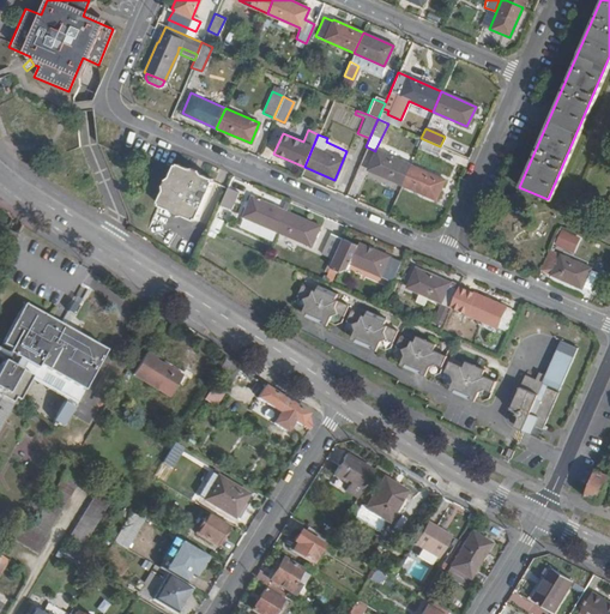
[(436,156),(440,146),(421,138),(417,148),(436,156)]
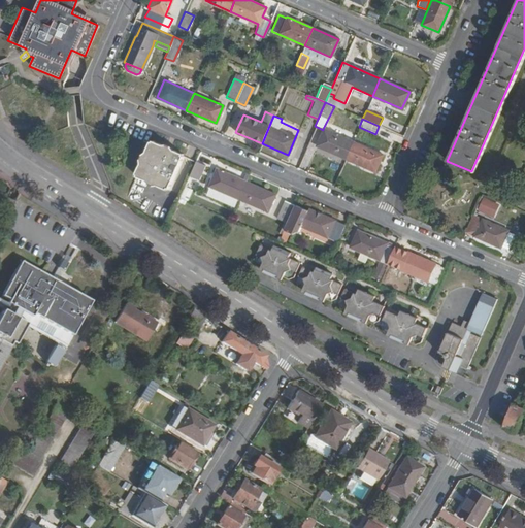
[(316,145),(345,159),(353,142),(323,129),(323,130),(316,145)]
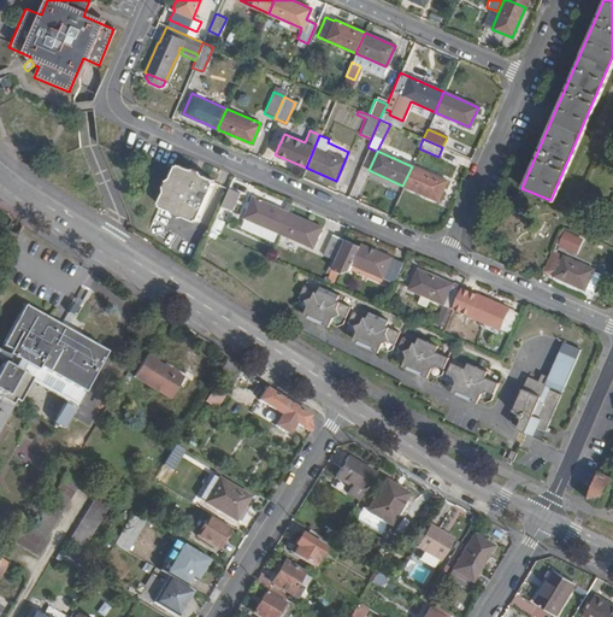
[(172,170),(157,205),(159,206),(158,207),(169,212),(172,217),(177,218),(183,218),(194,223),(194,222),(196,223),(212,183),(211,183),(212,181),(201,176),(198,172),(192,170),(187,170),(176,165),(176,168),(174,166),(172,170)]
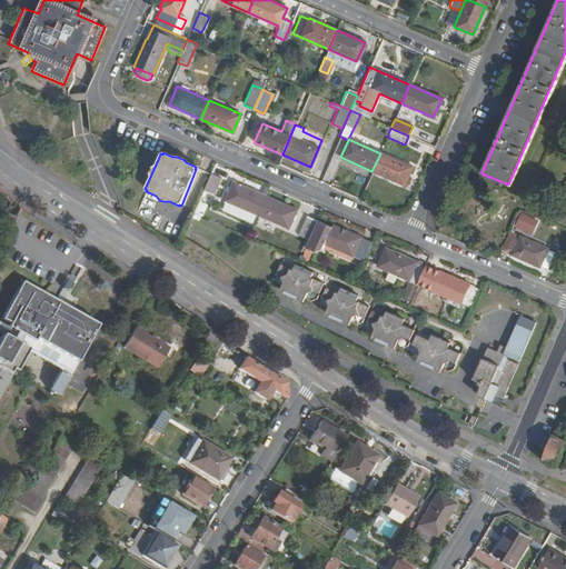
[(380,153),(371,171),(404,186),(411,167),(380,153)]
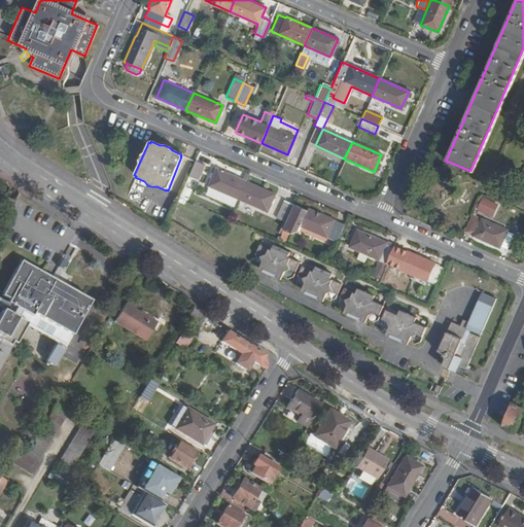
[(195,161),(188,175),(198,179),(204,165),(195,161)]
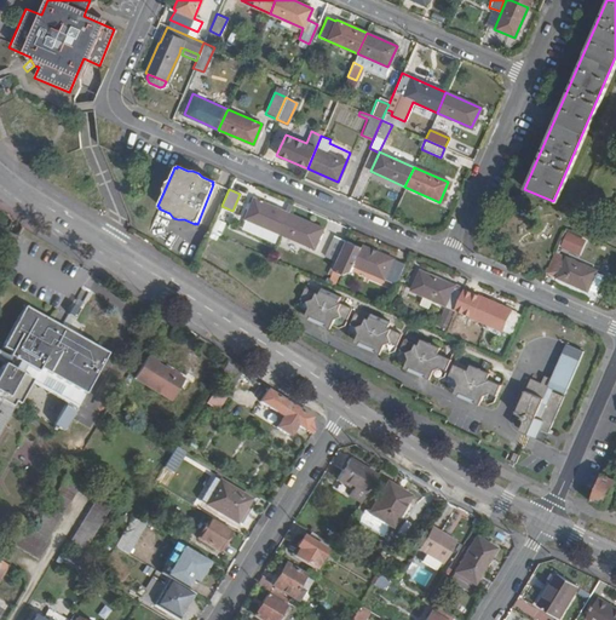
[(245,217),(280,233),(287,213),(253,197),(245,217)]
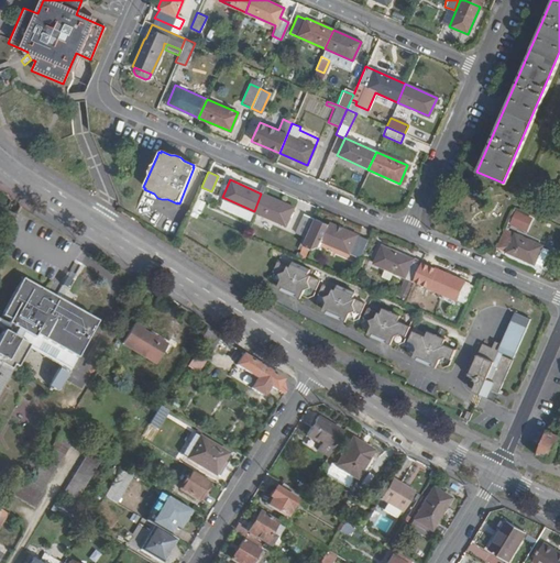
[(261,194),(254,211),(284,225),(292,207),(261,194)]
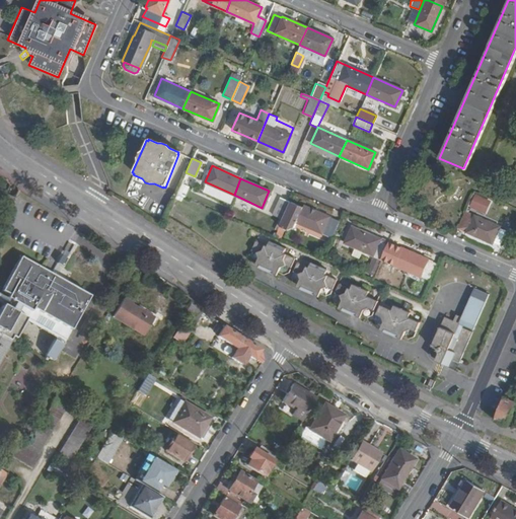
[(486,214),(491,201),(472,194),(467,207),(486,214)]
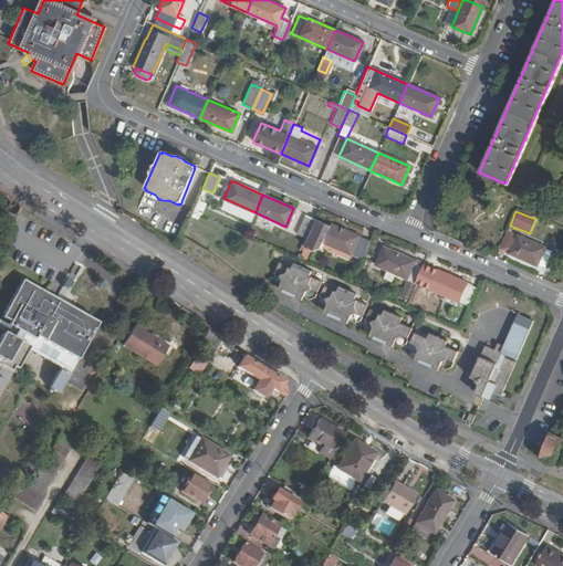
[(0,226),(6,229),(11,218),(1,213),(0,216),(0,226)]
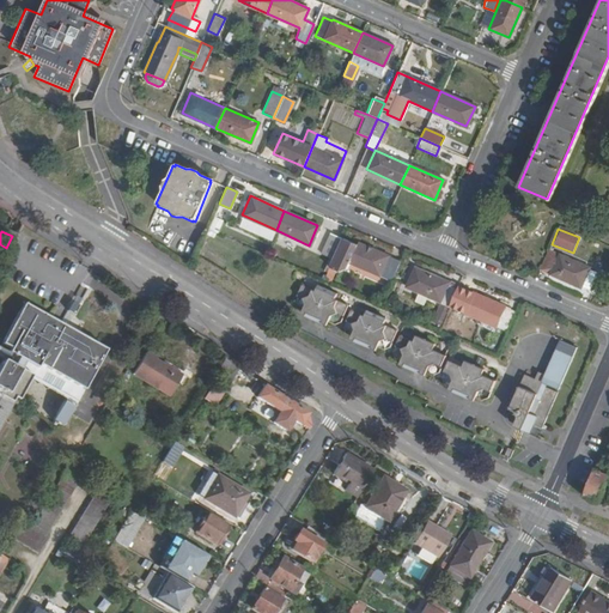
[(332,258),(341,237),(329,232),(321,253),(332,258)]
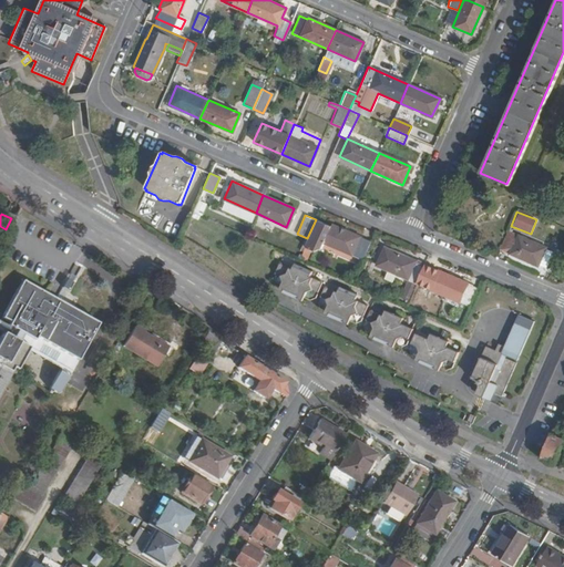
[(307,238),(304,246),(313,249),(320,246),(322,243),(361,260),(369,241),(330,224),(329,226),(316,219),(307,238)]
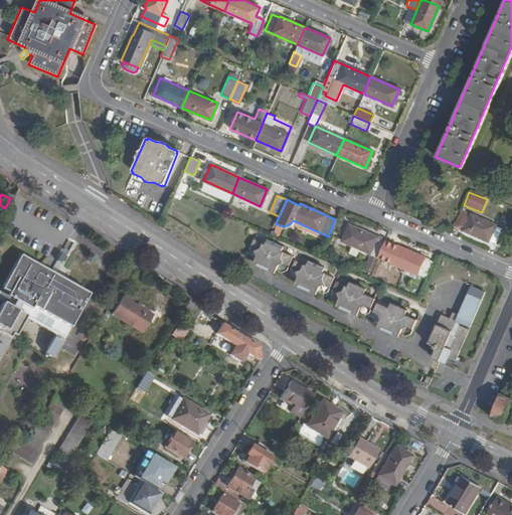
[(460,208),(453,226),(488,241),(488,240),(495,224),(460,208)]
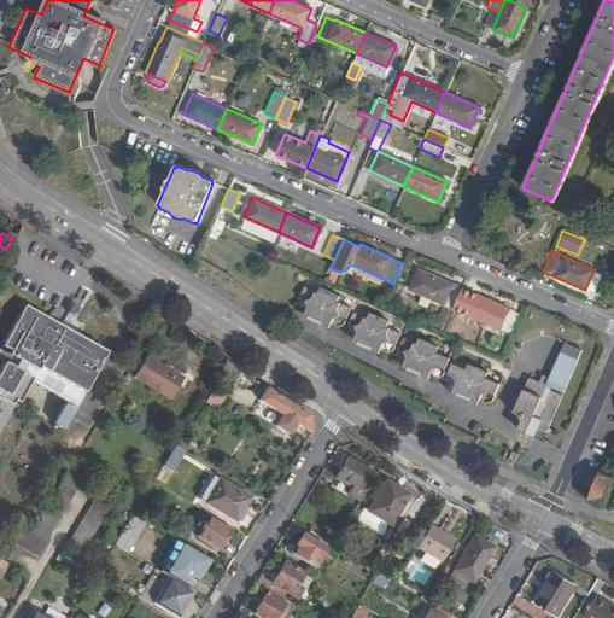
[(325,281),(334,286),(340,272),(331,268),(325,281)]
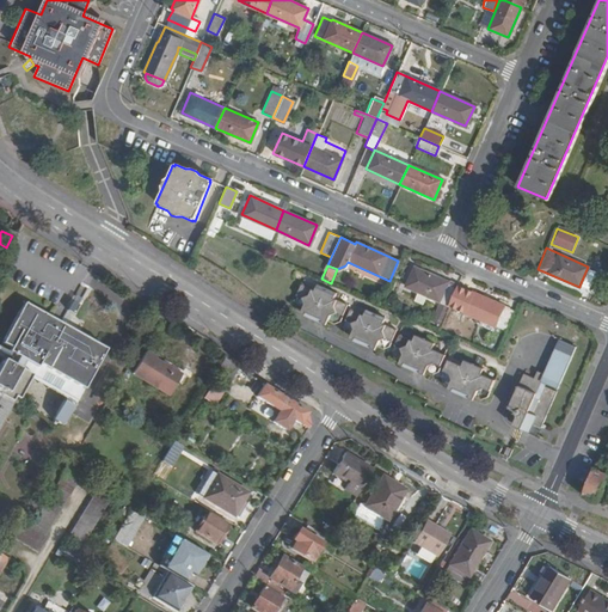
[(447,306),(456,286),(413,267),(404,286),(417,292),(425,297),(447,306)]
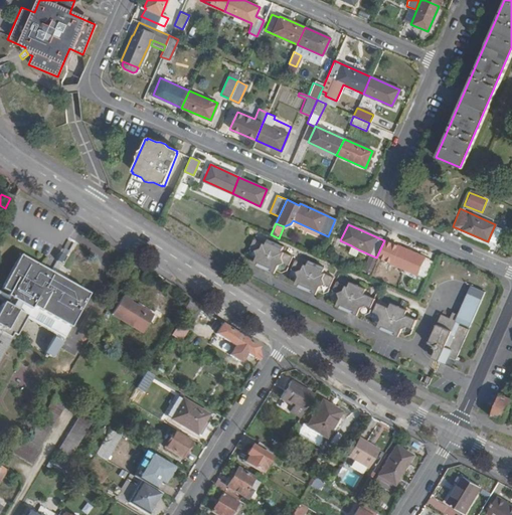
[(502,227),(495,224),(488,240),(495,243),(502,227)]
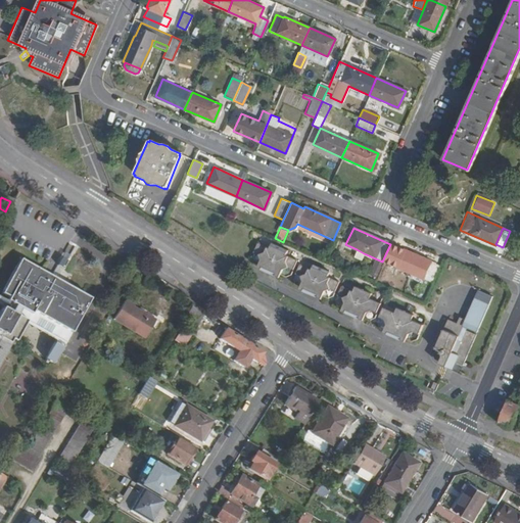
[(269,270),(279,274),(284,277),(290,274),(295,259),(285,254),(286,250),(270,243),(268,247),(256,242),(250,257),(251,263),(257,265),(269,270)]
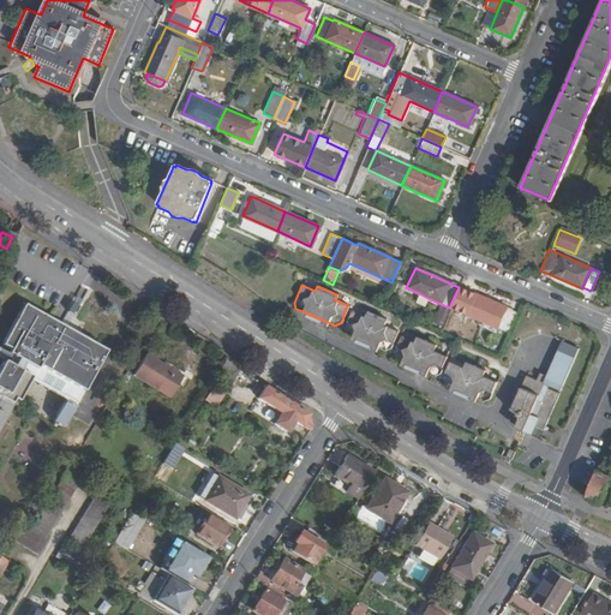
[(427,298),(419,293),(415,302),(424,305),(427,298)]
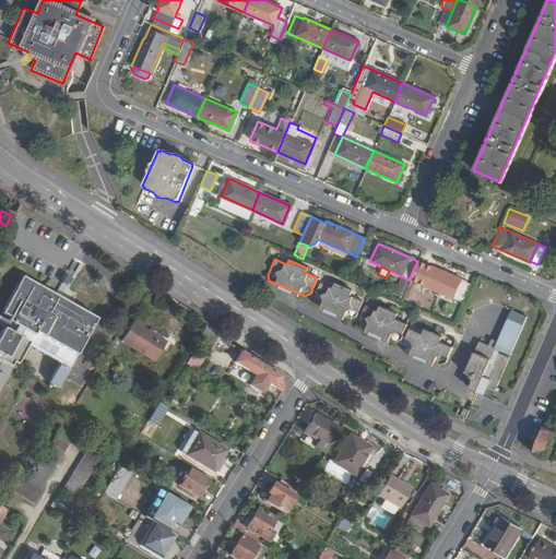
[(462,301),(469,285),(460,280),(434,268),(425,286),(462,301)]
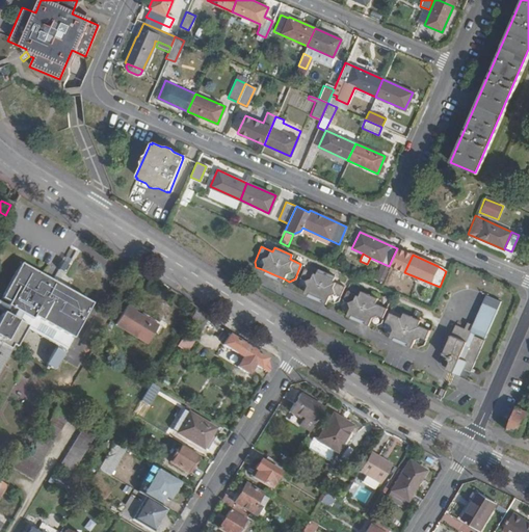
[(381,263),(376,274),(384,277),(389,266),(381,263)]
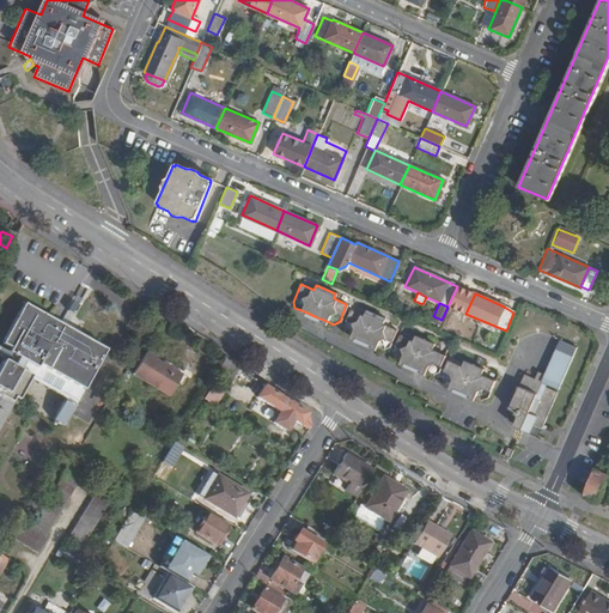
[(0,412),(8,399),(58,426),(101,350),(17,304),(0,335),(0,347),(4,350),(0,357),(0,412)]
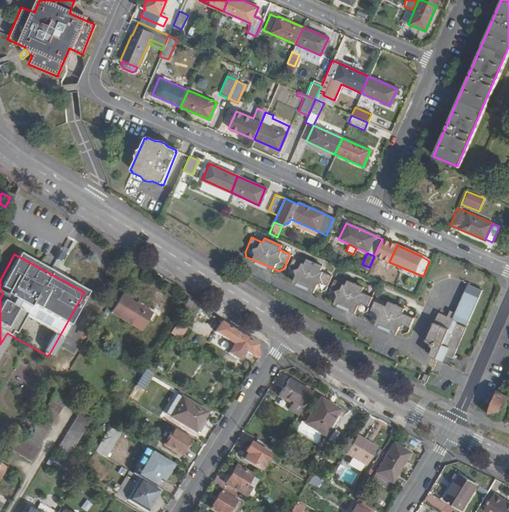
[(288,279),(293,281),(303,285),(313,290),(319,293),(324,291),(331,276),(320,271),(322,266),(305,259),(303,264),(292,259),(286,273),(288,279)]
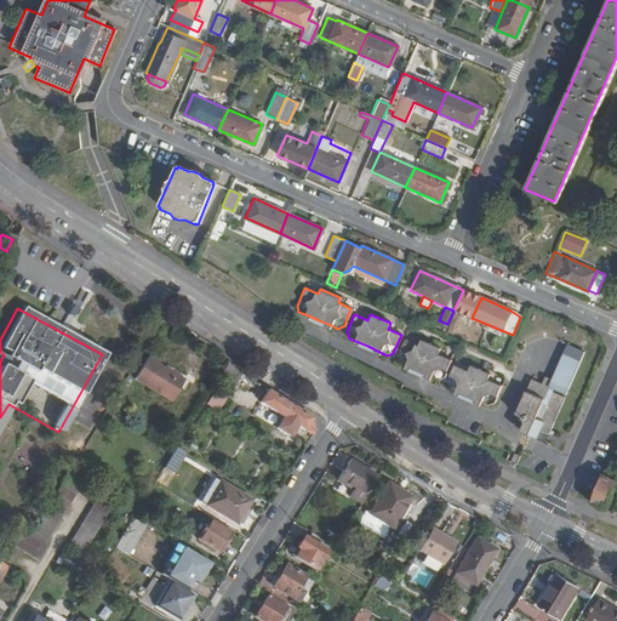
[(418,371),(430,377),(436,380),(444,377),(451,360),(438,354),(440,348),(421,340),(418,346),(404,340),(396,358),(399,363),(405,366),(418,371)]
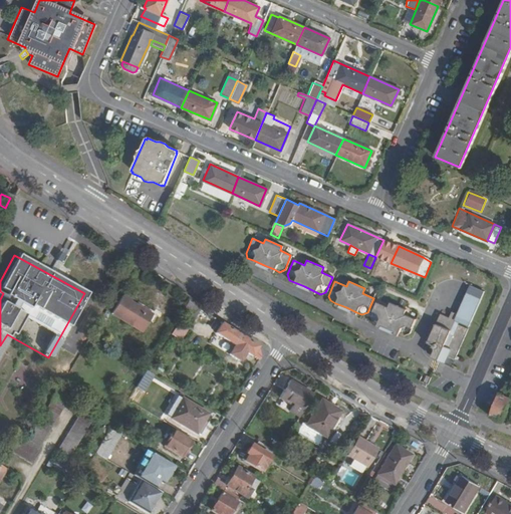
[(445,354),(448,356),(454,358),(467,328),(457,324),(458,322),(468,326),(480,298),(467,292),(457,314),(451,311),(449,317),(440,313),(425,347),(428,352),(433,354),(441,358),(443,358),(445,354)]
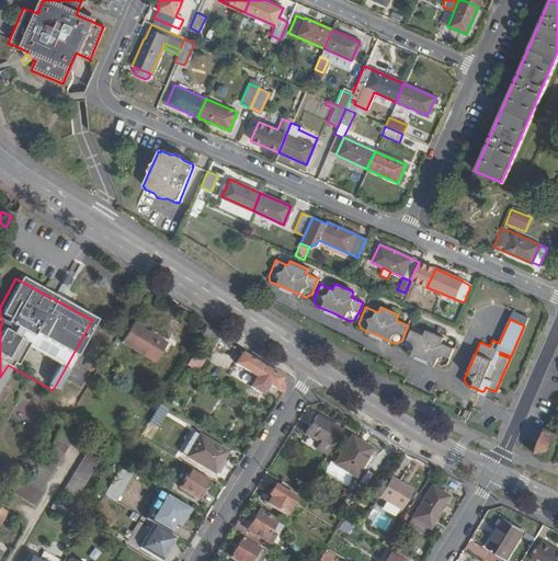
[(151,364),(162,345),(137,330),(126,348),(151,364)]
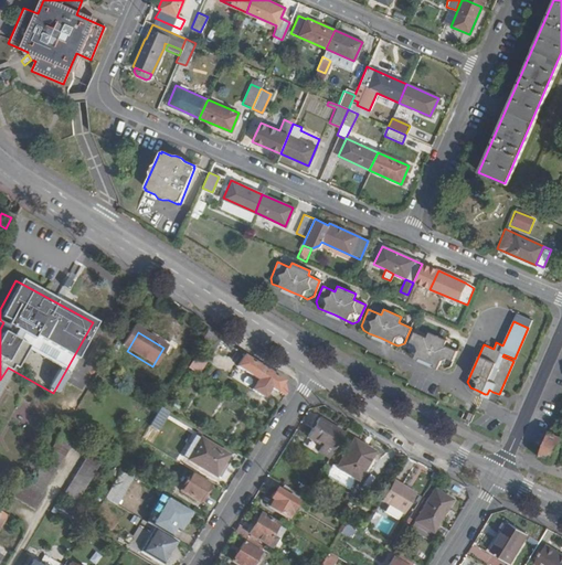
[(410,354),(415,356),(426,362),(438,366),(444,369),(451,366),(456,351),(445,345),(447,341),(428,332),(426,338),(413,332),(406,348),(410,354)]
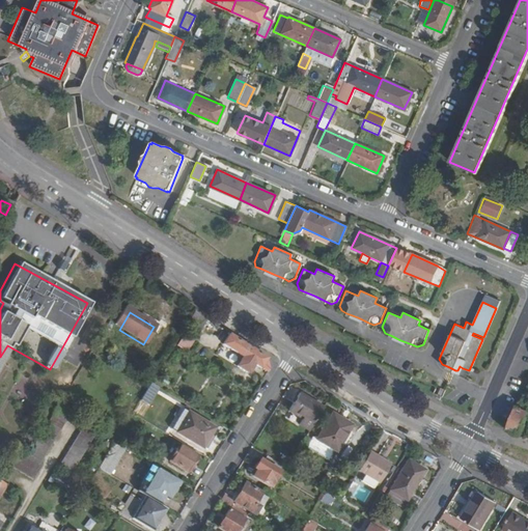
[(182,334),(174,345),(185,352),(191,340),(182,334)]
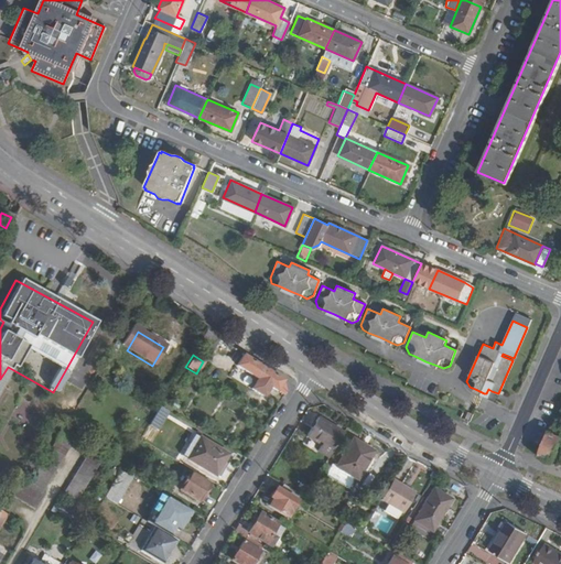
[(280,380),(239,356),(233,366),(254,379),(248,389),(259,396),(266,387),(272,391),(273,390),(281,394),(282,392),(280,380)]
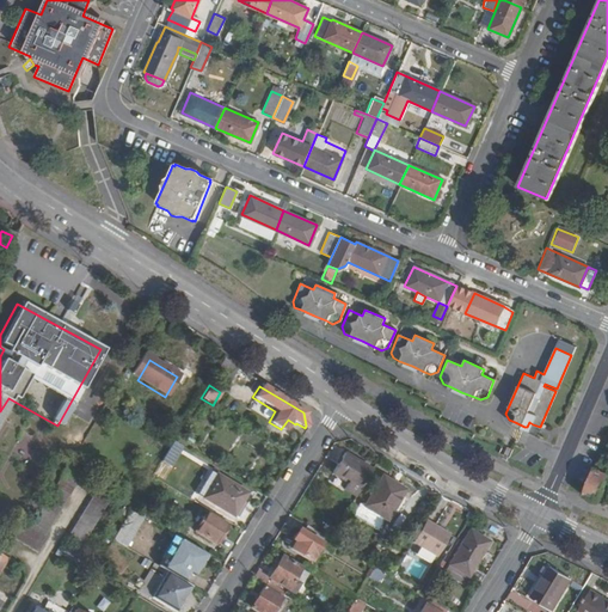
[(530,432),(533,424),(529,422),(527,427),(524,427),(523,429),(530,432)]
